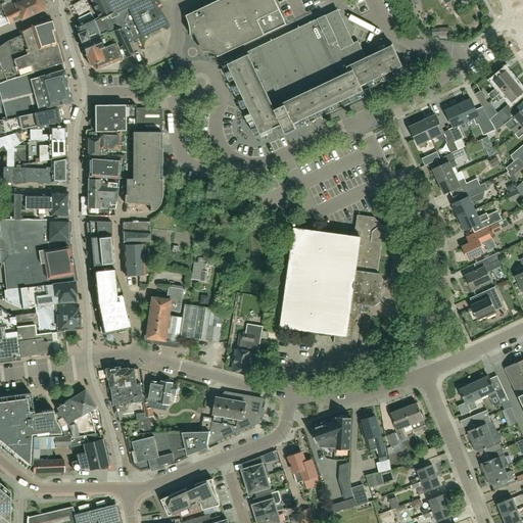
[(0,0),(0,15),(2,19),(8,16),(10,22),(22,17),(22,18),(44,9),(45,5),(42,0),(0,0)]
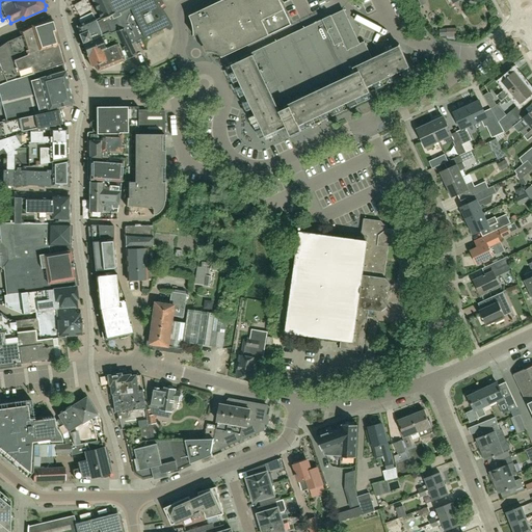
[(87,0),(76,5),(81,17),(92,11),(87,0)]
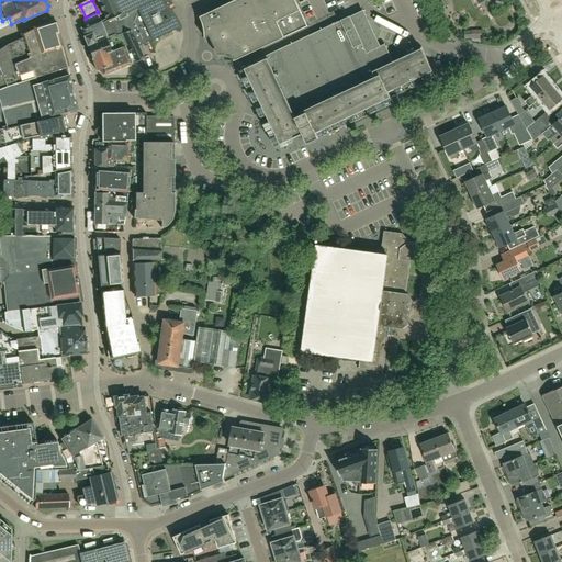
[(131,29),(138,46),(173,30),(175,31),(176,31),(177,31),(177,32),(178,31),(179,31),(180,30),(180,29),(181,29),(181,27),(181,26),(180,26),(173,14),(169,7),(172,4),(170,0),(97,0),(107,20),(101,22),(107,37),(131,29)]
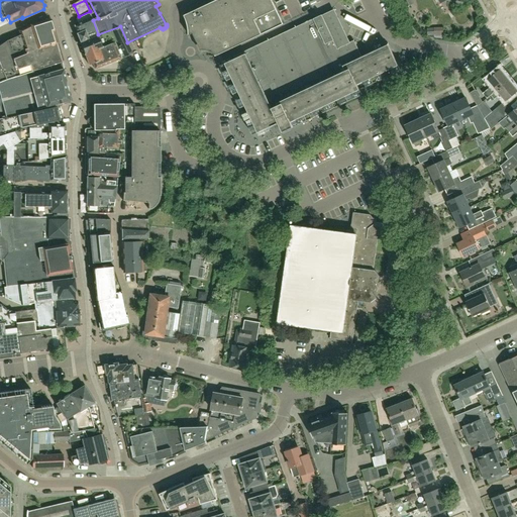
[(215,56),(262,34),(283,24),(271,0),(216,0),(184,15),(188,26),(189,33),(188,34),(189,35),(195,33),(199,42),(197,44),(200,52),(201,50),(204,49),(206,50),(209,50),(211,52),(213,54),(214,55),(215,56)]
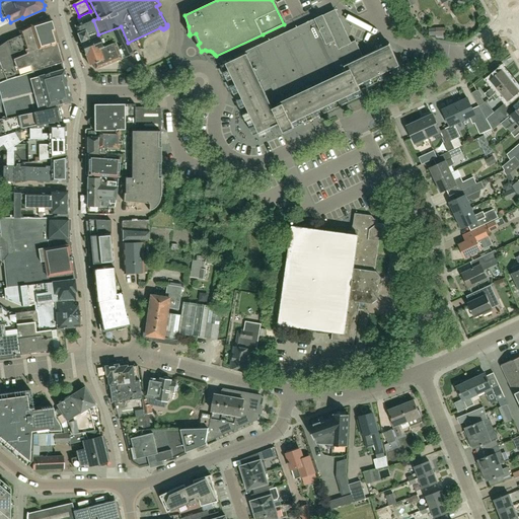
[(221,66),(234,94),(240,107),(236,118),(236,120),(235,122),(235,124),(235,126),(235,127),(236,128),(237,130),(238,132),(240,134),(241,135),(244,136),(246,137),(248,137),(250,137),(252,136),(253,136),(280,124),(284,133),(363,95),(361,90),(402,71),(389,45),(363,57),(356,41),(339,49),(323,15),(235,57),(236,59),(221,66)]
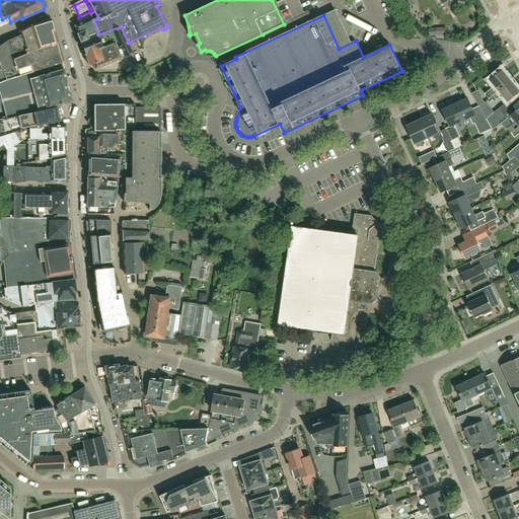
[(98,34),(93,20),(92,17),(75,25),(78,33),(77,33),(80,43),(98,34)]
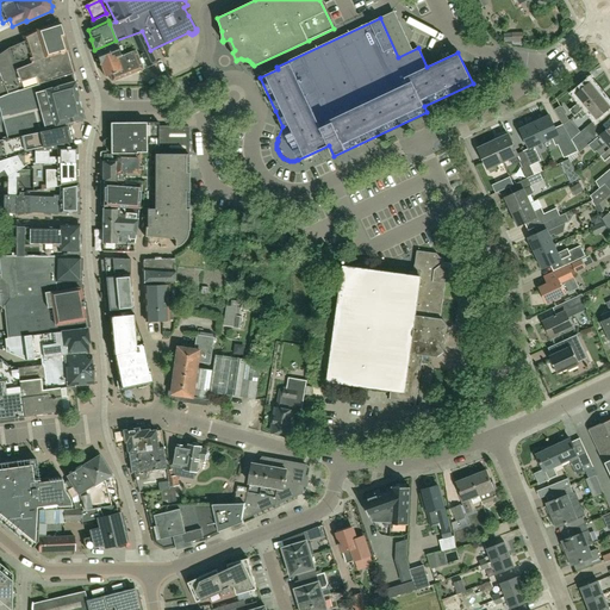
[(74,73),(58,23),(35,30),(32,31),(24,36),(25,41),(6,49),(0,53),(0,78),(7,94),(74,73)]
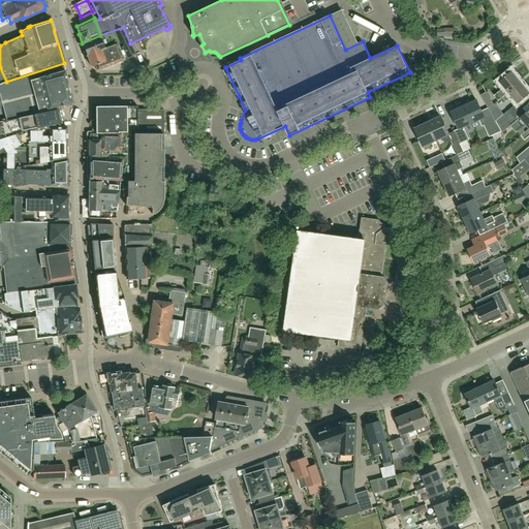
[(82,43),(91,66),(95,65),(97,70),(123,60),(123,58),(126,57),(127,59),(135,55),(130,43),(123,27),(100,35),(82,43)]
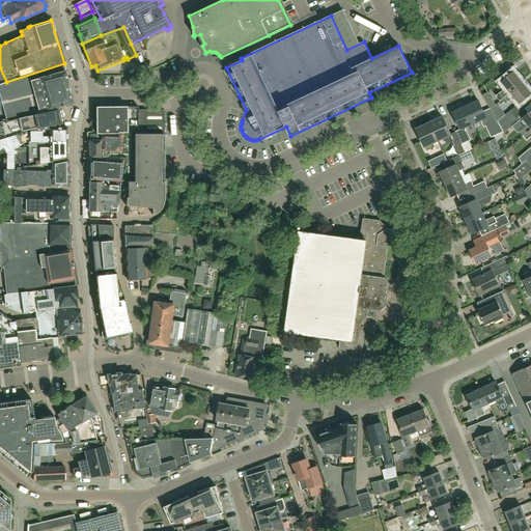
[(162,45),(171,38),(169,34),(160,40),(162,45)]
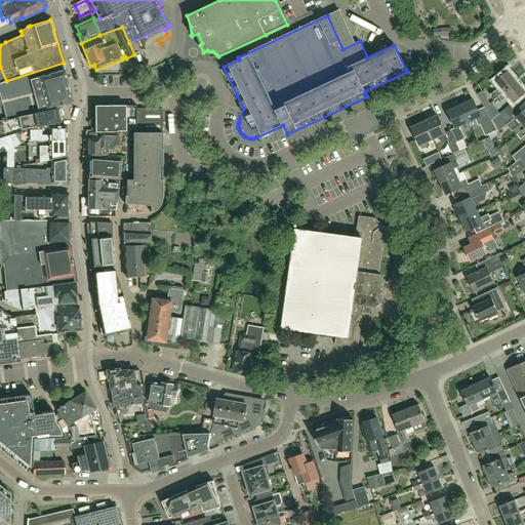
[(152,49),(158,65),(167,61),(160,45),(152,49)]
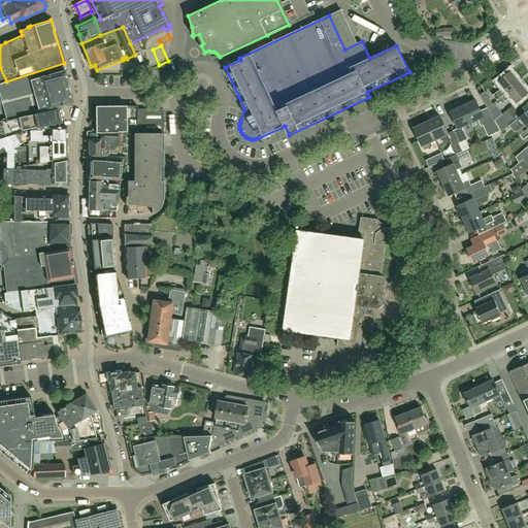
[(64,63),(6,81),(0,84),(0,94),(7,120),(60,107),(72,104),(64,63)]
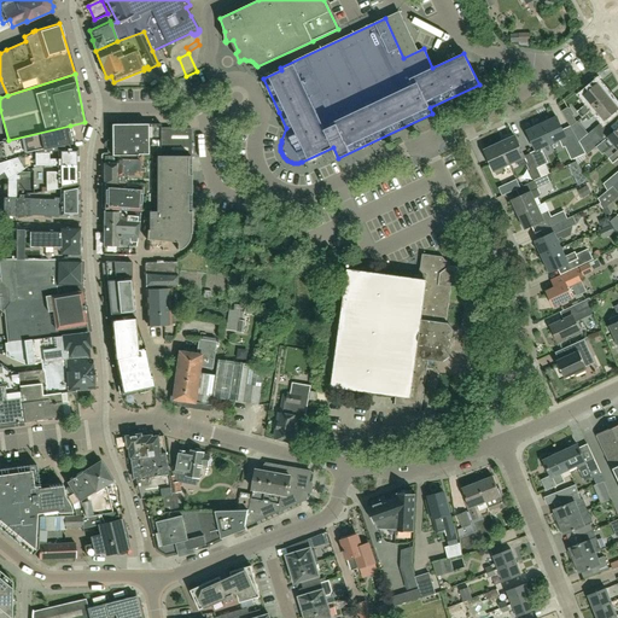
[(582,117),(608,95),(604,89),(605,87),(601,83),(599,85),(598,83),(583,95),(589,103),(577,112),(582,117)]
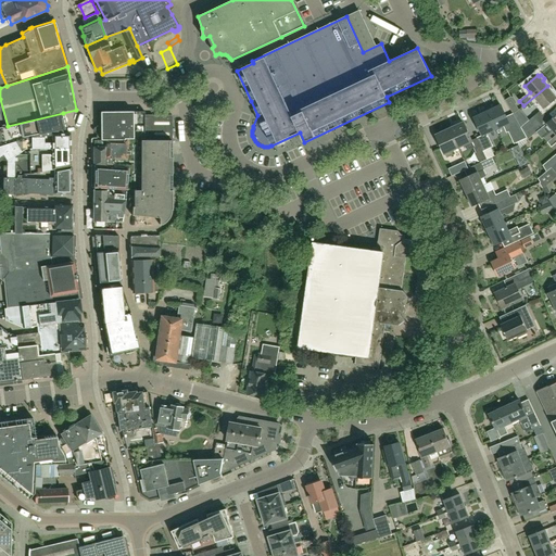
[(555,96),(547,86),(523,105),(523,106),(528,103),(532,108),(538,102),(544,109),(555,98),(555,96)]
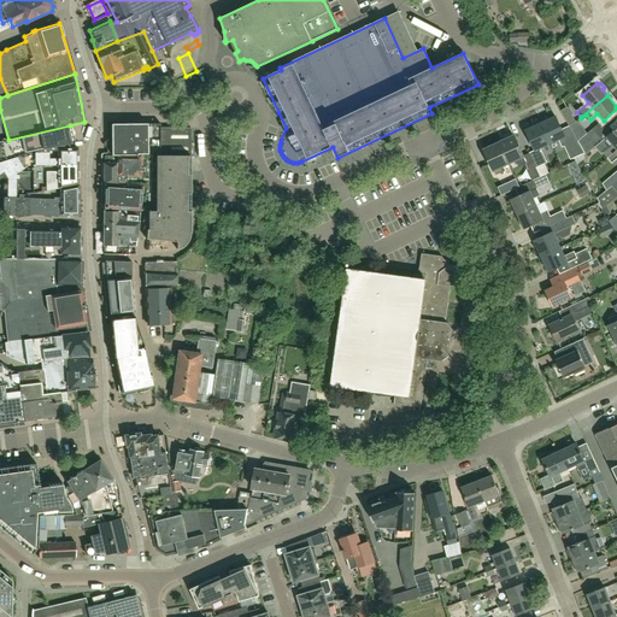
[(560,111),(569,127),(570,128),(576,122),(568,107),(560,111)]
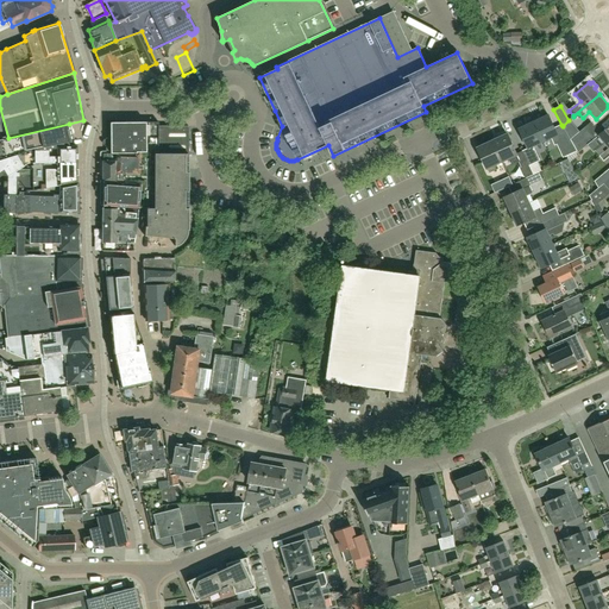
[(558,135),(554,129),(548,115),(534,123),(544,142),(558,135)]
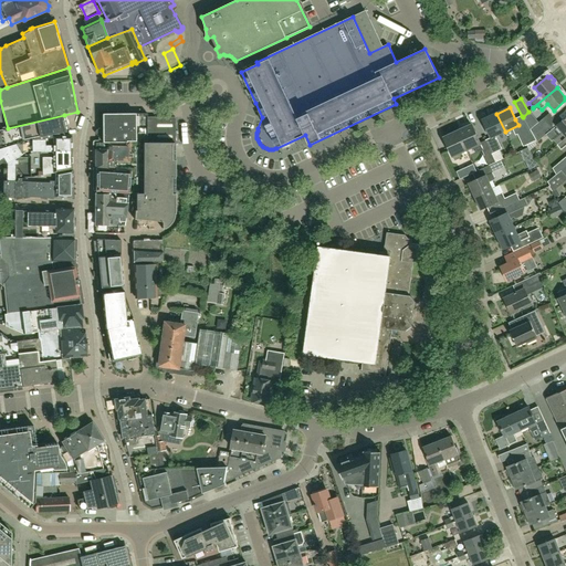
[(147,117),(147,114),(102,114),(102,143),(132,143),(144,143),(174,143),(175,143),(175,117),(147,117)]
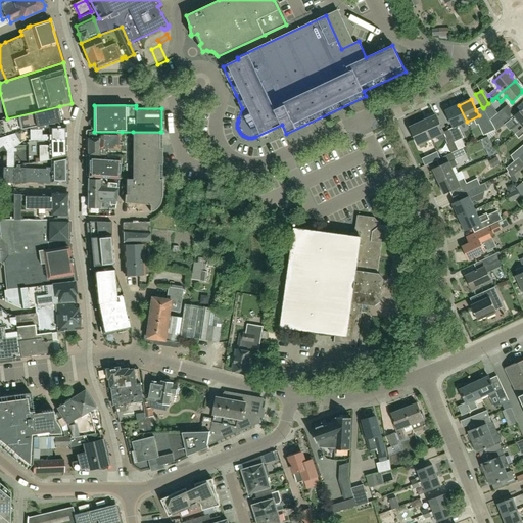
[(467,122),(459,105),(446,110),(454,128),(448,130),(455,142),(464,138),(458,126),(467,122)]
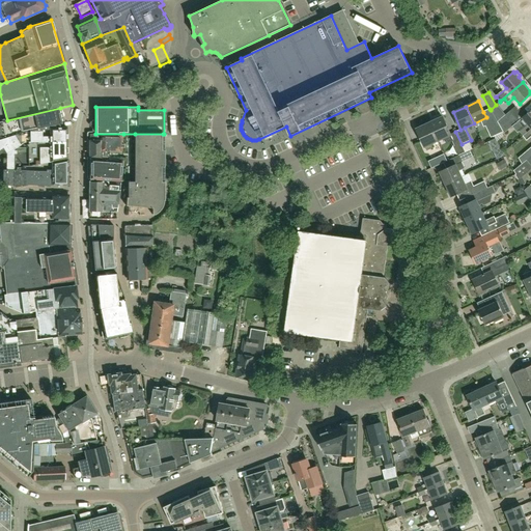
[(51,128),(61,128),(59,123),(61,123),(60,108),(7,120),(0,121),(0,140),(30,131),(43,131),(43,130),(51,130),(51,128)]
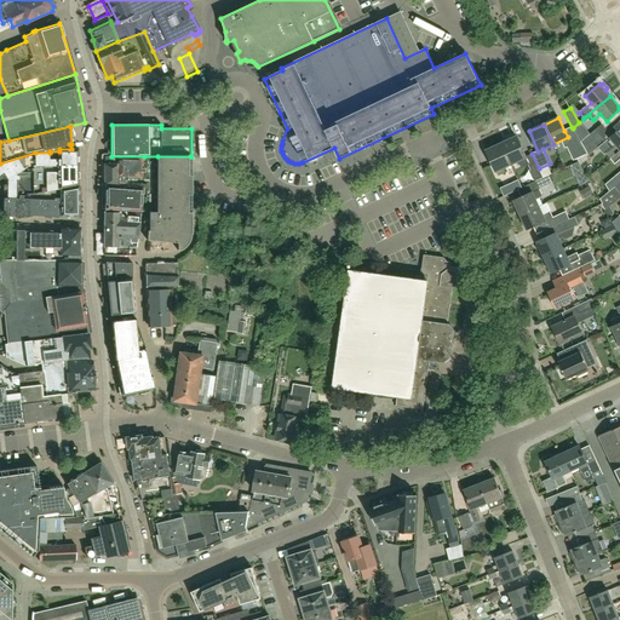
[(612,159),(619,150),(619,128),(610,138),(615,145),(607,153),(612,159)]
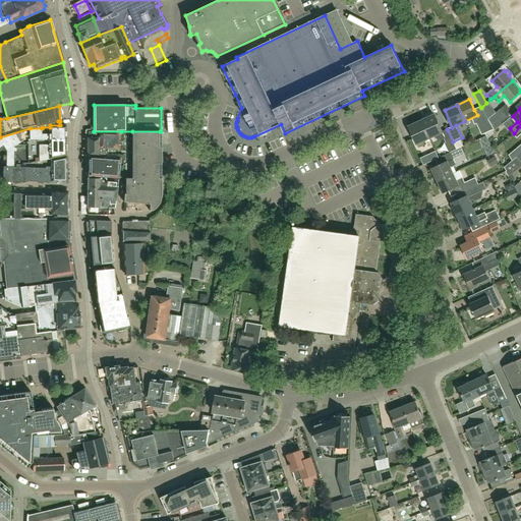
[(488,119),(491,125),(505,114),(501,110),(488,119)]
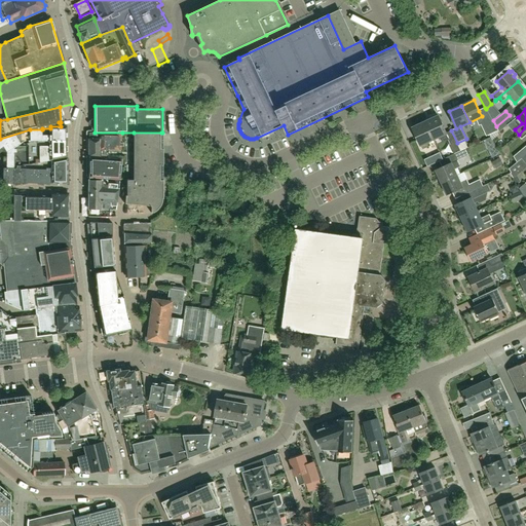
[(499,130),(499,133),(514,120),(510,115),(496,126),(499,130)]
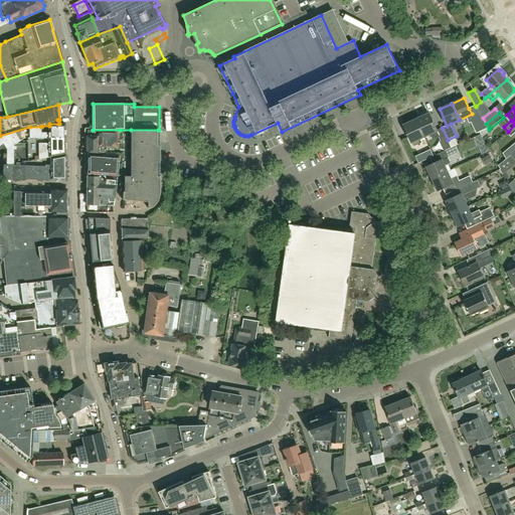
[(416,120),(424,137),(431,134),(433,138),(439,135),(437,131),(438,131),(430,114),(416,120)]
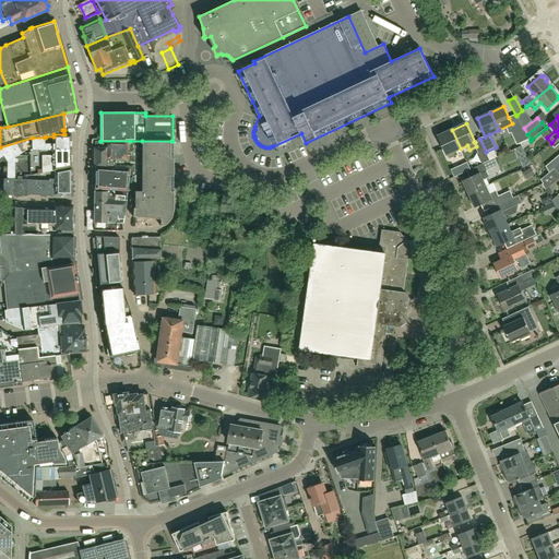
[(454,152),(461,149),(452,130),(438,137),(447,155),(448,154),(450,158),(455,156),(454,152)]
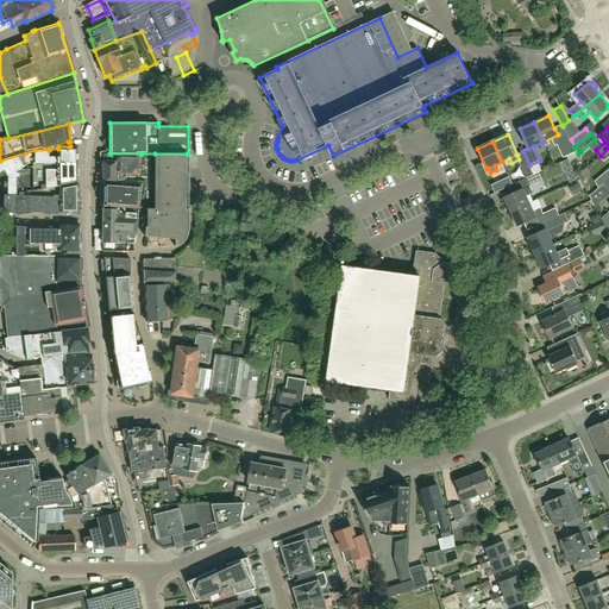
[(6,177),(27,164),(30,163),(79,163),(79,146),(70,146),(58,146),(58,149),(49,149),(49,150),(35,150),(0,161),(0,175),(4,174),(6,177)]
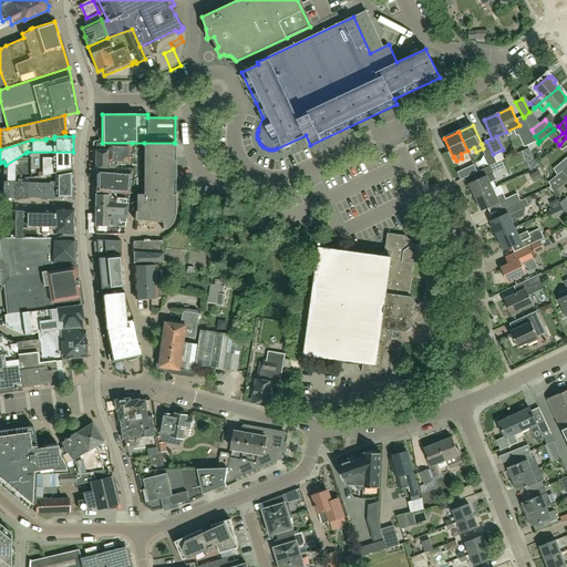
[(132,143),(102,143),(96,143),(94,145),(95,192),(129,194),(131,172),(132,162),(132,143)]
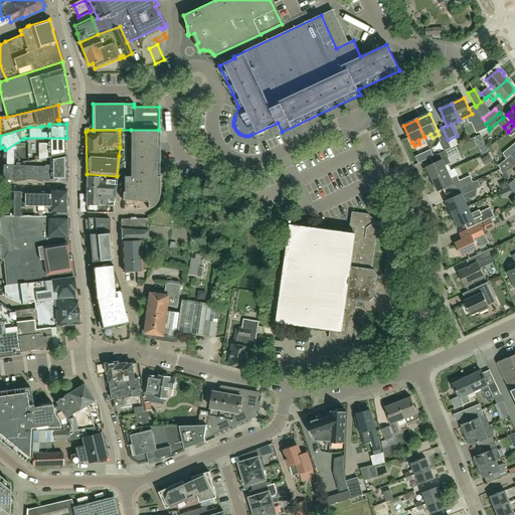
[(122,191),(122,199),(147,201),(147,208),(149,208),(149,206),(151,205),(153,203),(155,199),(156,197),(157,194),(159,194),(159,192),(156,192),(156,186),(159,186),(159,176),(158,176),(158,162),(159,162),(159,145),(158,145),(158,130),(131,130),(120,130),(120,147),(119,156),(117,176),(123,176),(123,191),(122,191)]
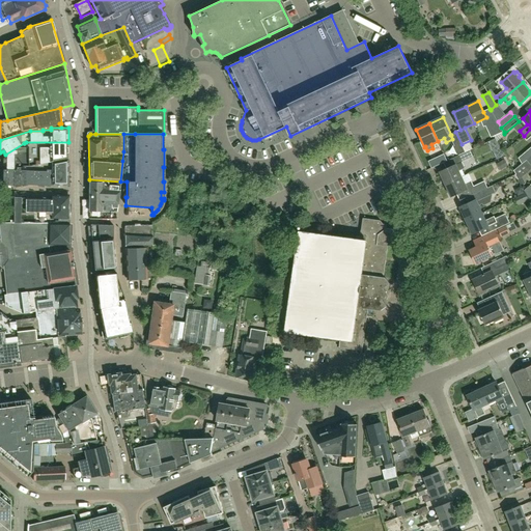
[(26,142),(24,143),(26,150),(29,149),(30,166),(68,159),(68,142),(26,142)]
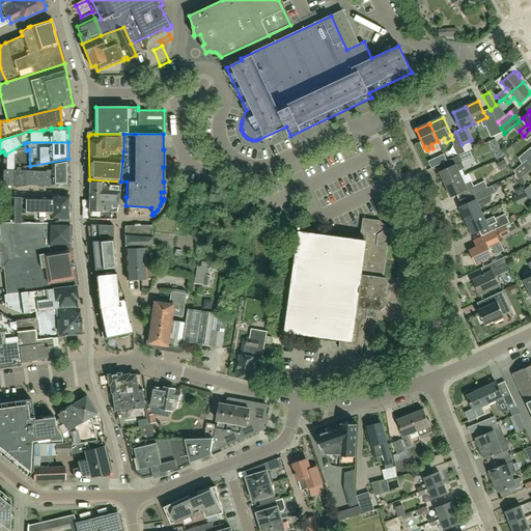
[(497,160),(505,156),(497,142),(490,145),(497,160)]
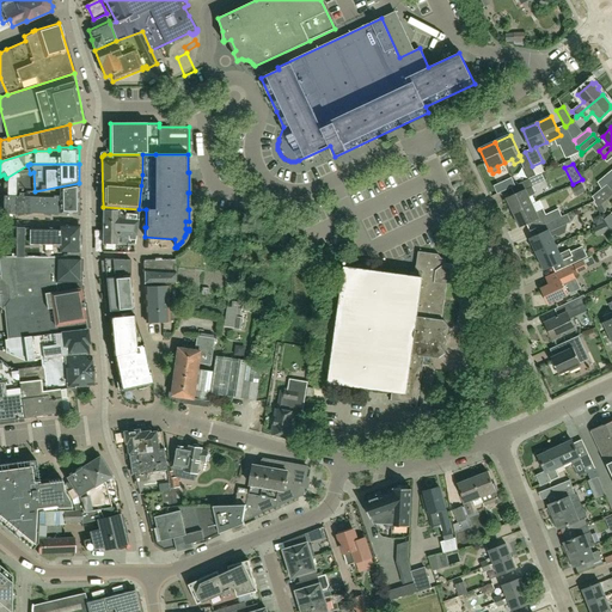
[(28,165),(6,178),(5,179),(5,196),(19,196),(19,193),(26,194),(26,191),(35,191),(34,172),(30,173),(28,165)]
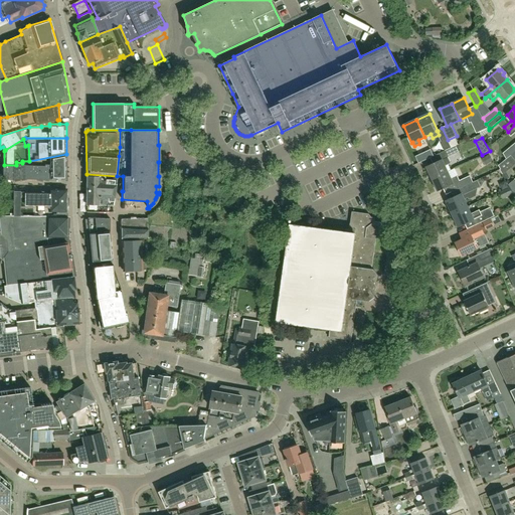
[(514,143),(514,144),(503,153),(506,159),(514,151),(514,143)]
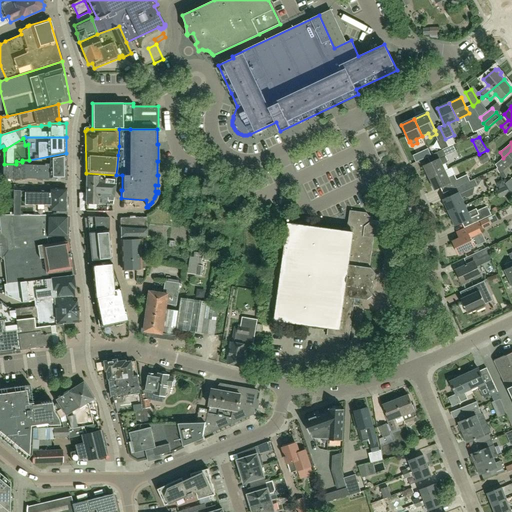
[(441,158),(446,156),(456,151),(453,145),(449,147),(443,149),(438,151),(441,158)]
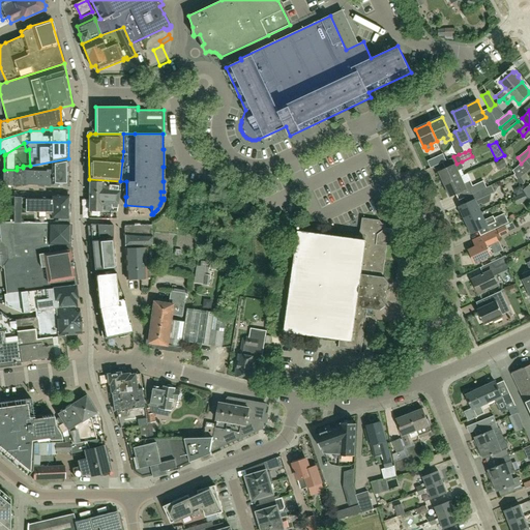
[(434,166),(446,160),(443,154),(432,160),(434,166)]
